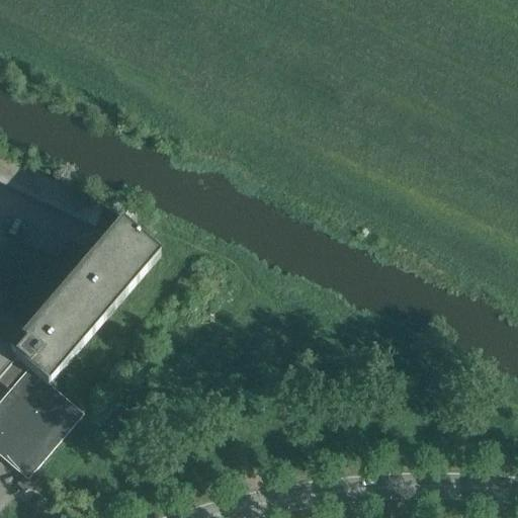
[(0,181),(9,162),(0,157),(0,181)]
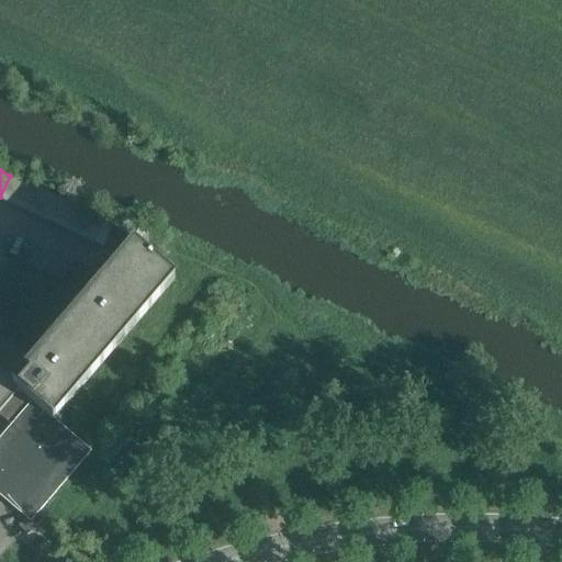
[(0,197),(0,200),(11,205),(22,181),(10,176),(0,197)]
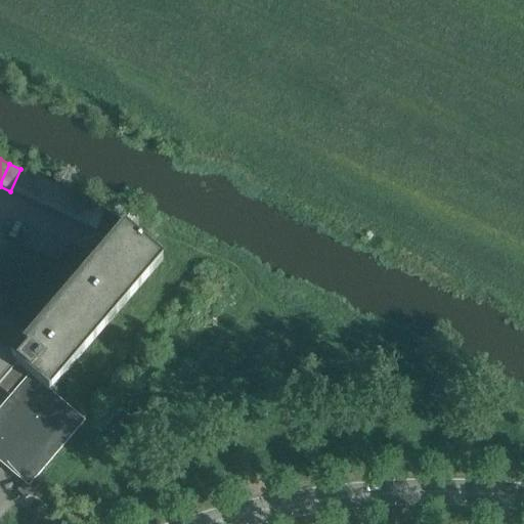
[(10,191),(20,195),(32,174),(20,169),(10,191)]
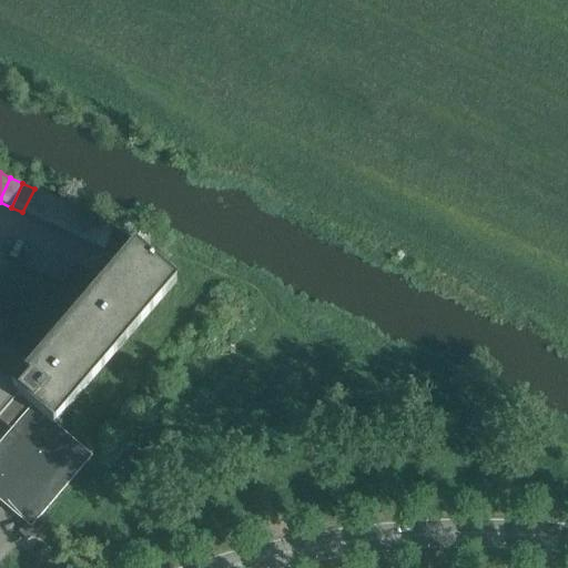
[(22,212),(34,217),(46,193),(34,189),(22,212)]
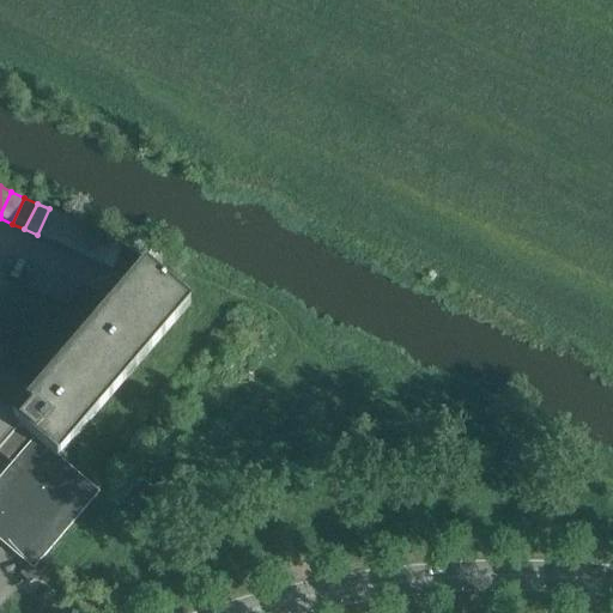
[(37,235),(50,241),(62,214),(49,208),(37,235)]
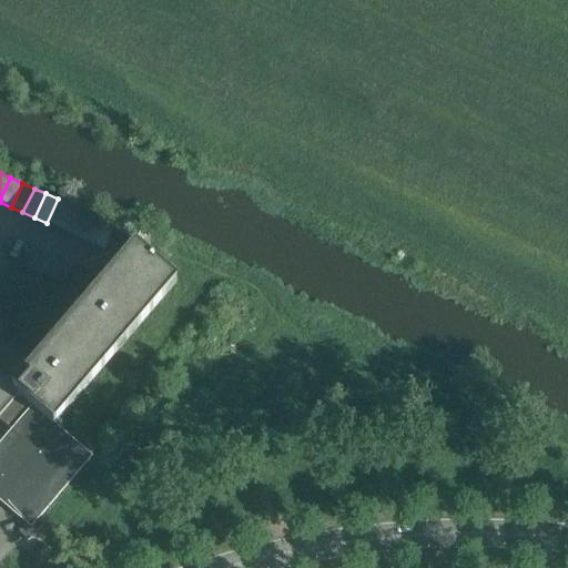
[(47,223),(58,229),(69,204),(58,199),(47,223)]
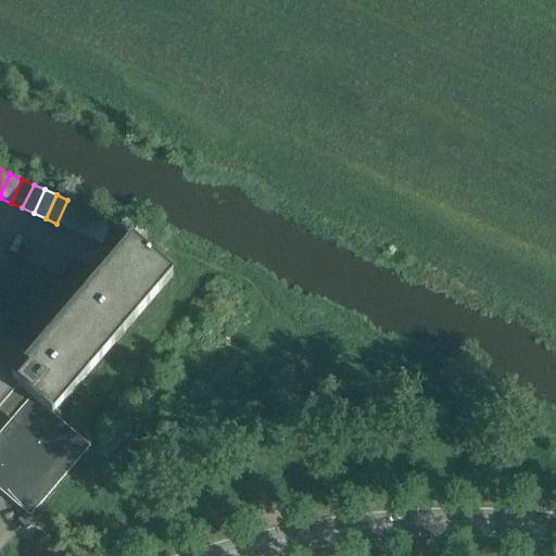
[(57,224),(68,229),(79,205),(67,200),(57,224)]
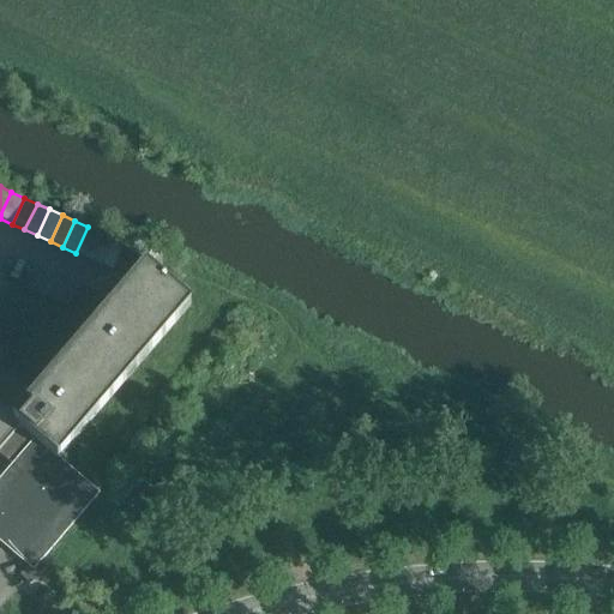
[(76,253),(88,259),(101,233),(88,227),(76,253)]
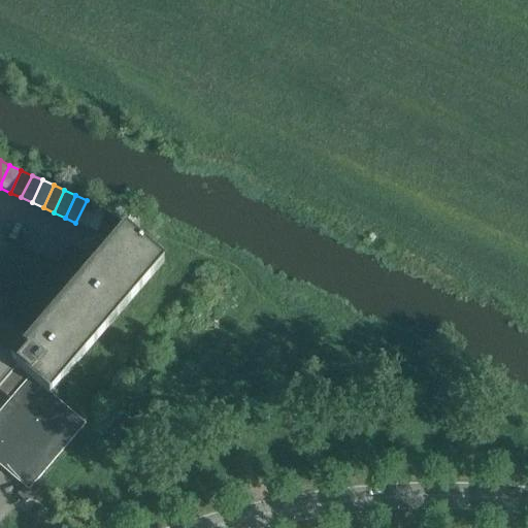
[(75,223),(87,228),(97,205),(87,200),(75,223)]
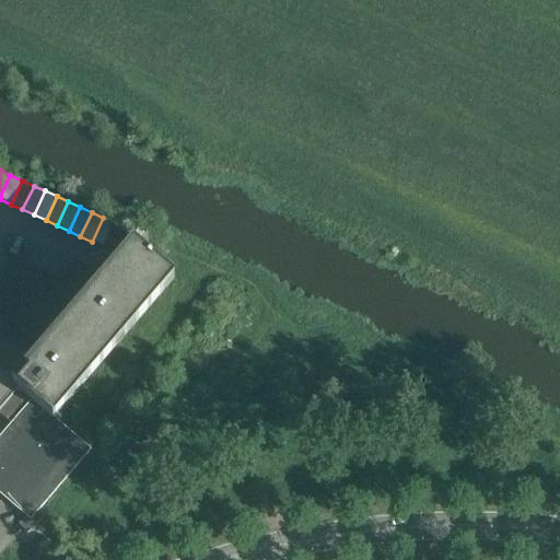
[(103,218),(92,242),(103,247),(115,223),(103,218)]
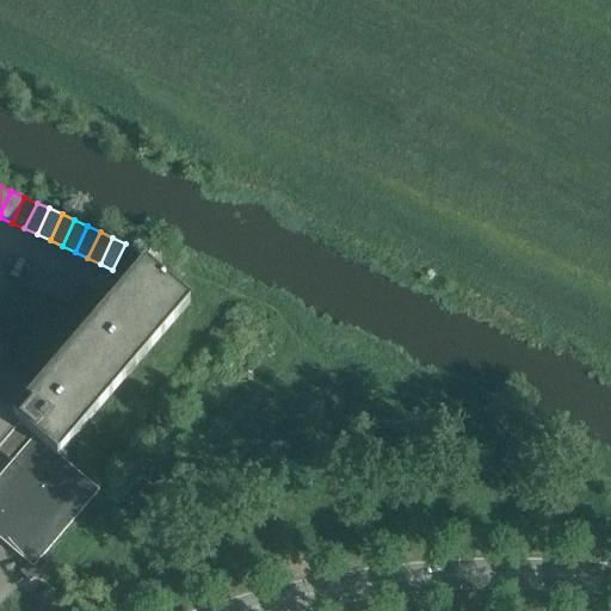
[(19,425),(35,438),(57,458),(59,457),(190,304),(152,271),(19,425)]
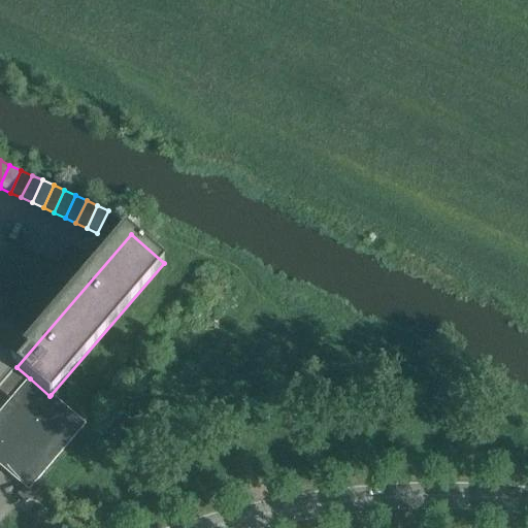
[(0,387),(13,372),(12,371),(0,361),(0,387)]
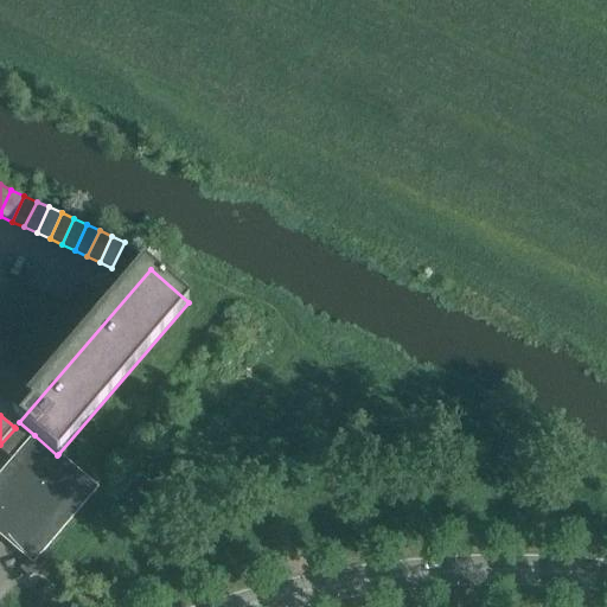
[(0,445),(0,446),(14,459),(34,435),(19,422),(14,427),(16,428),(0,445)]
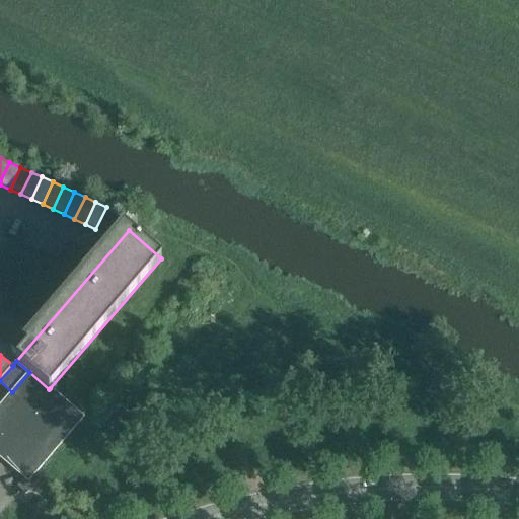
[(29,372),(12,392),(0,405),(0,458),(24,479),(17,487),(26,494),(41,477),(36,473),(84,418),(50,388),(49,389),(29,372)]
